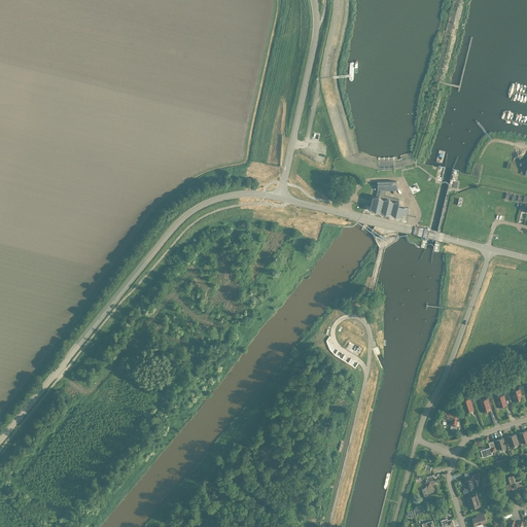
[(408,213),(408,209),(408,208),(408,207),(403,206),(405,205),(403,205),(403,204),(398,201),(399,199),(384,195),(385,189),(396,189),(396,181),(377,181),(378,188),(376,196),(373,197),(370,207),(375,211),(380,210),(385,213),(390,212),(395,216),(400,215),(401,213),(406,214),(407,213),(408,213)]
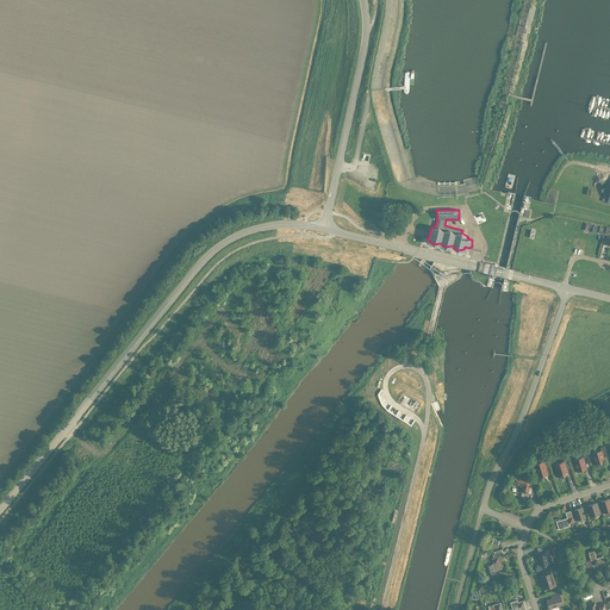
[(601,462),(604,461),(602,454),(607,453),(604,446),(599,447),(601,450),(592,453),(596,464),(597,464),(597,465),(598,465),(601,464),(601,462)]
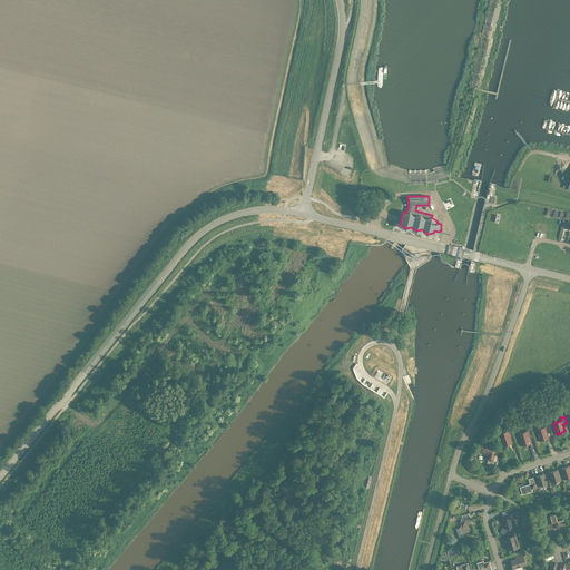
[(549,430),(548,423),(543,424),(544,426),(537,430),(540,440),(541,440),(541,441),(543,440),(544,440),(543,439),(548,438),(546,431),(549,430)]
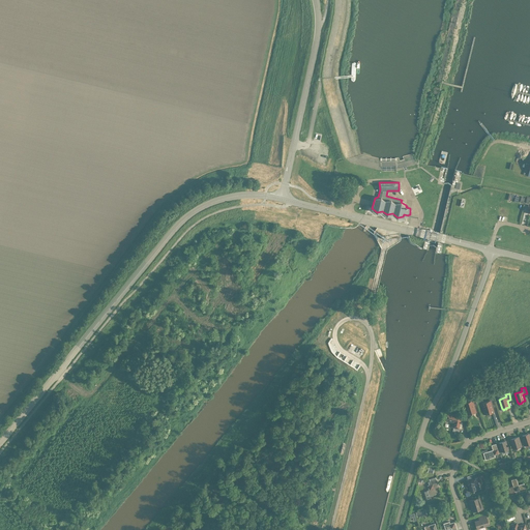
[(468,414),(471,413),(472,413),(475,411),(474,406),(474,405),(477,405),(475,398),(471,399),(472,400),(464,403),(468,414)]
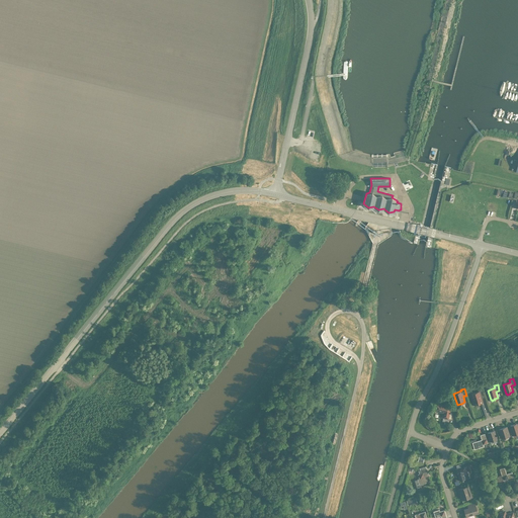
[(475,405),(482,403),(481,398),(481,397),(484,396),(482,390),(479,391),(479,392),(470,394),(475,405)]
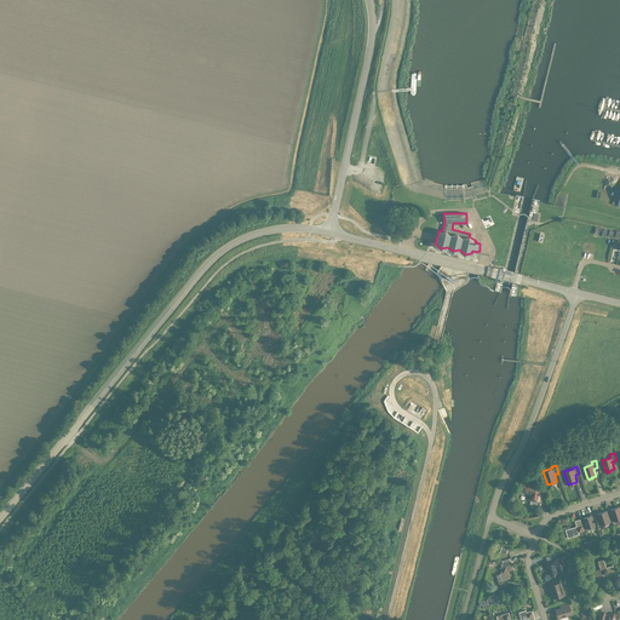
[(541,489),(539,488),(540,486),(521,482),(520,492),(530,494),(529,499),(537,501),(538,493),(541,494),(541,489)]
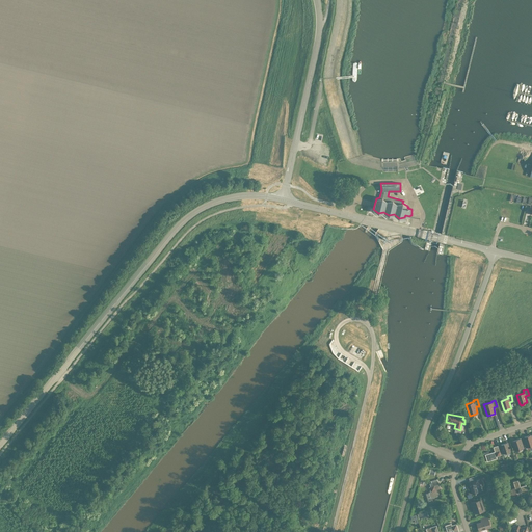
[(521,437),(511,441),(514,451),(523,448),(521,437)]
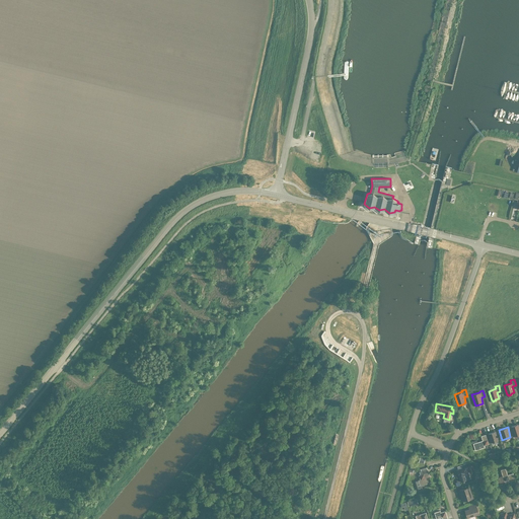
[(495,431),(488,434),(491,442),(498,440),(495,431)]
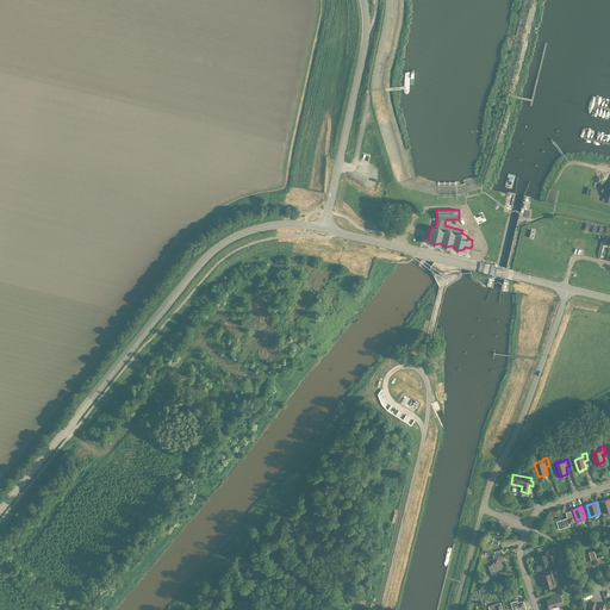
[(568,523),(574,522),(571,510),(565,512),(567,517),(556,521),(559,529),(570,526),(568,523)]
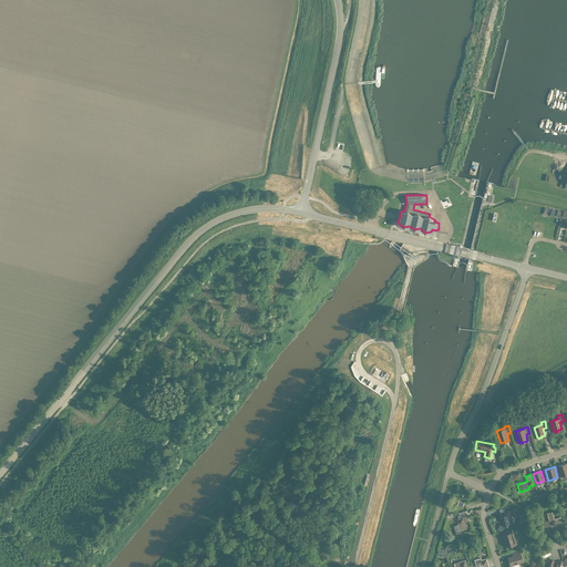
[(505,506),(506,511),(498,513),(501,519),(503,526),(511,524),(508,517),(508,516),(507,513),(513,512),(511,505),(505,506)]
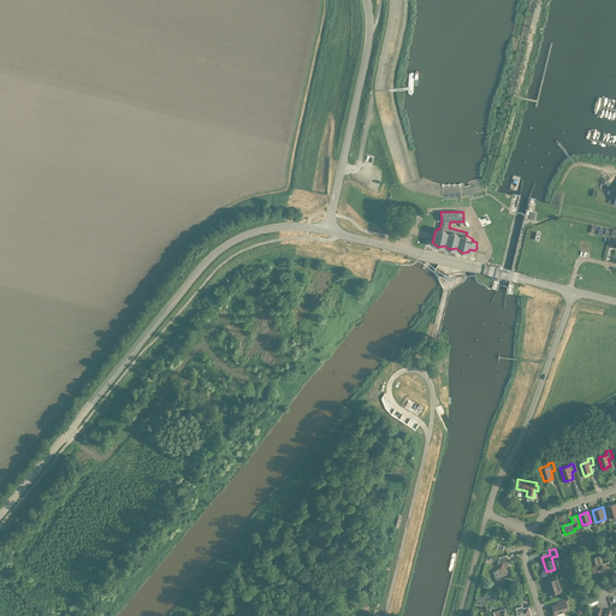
[(504,567),(510,566),(508,560),(507,556),(497,560),(498,563),(497,563),(498,569),(496,569),(498,576),(507,574),(504,567)]
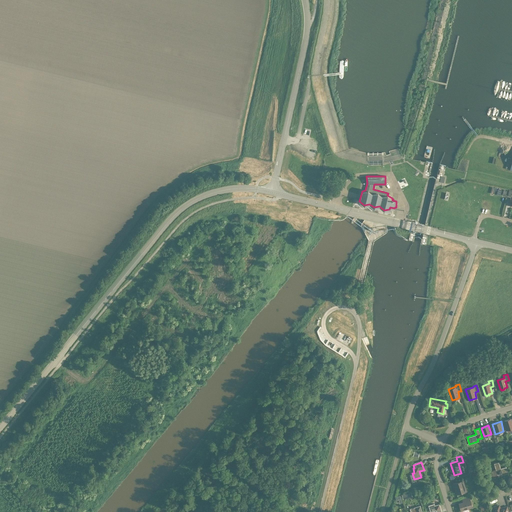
[(502,475),(508,473),(506,466),(500,468),(498,462),(494,463),(497,475),(502,473),(502,475)]
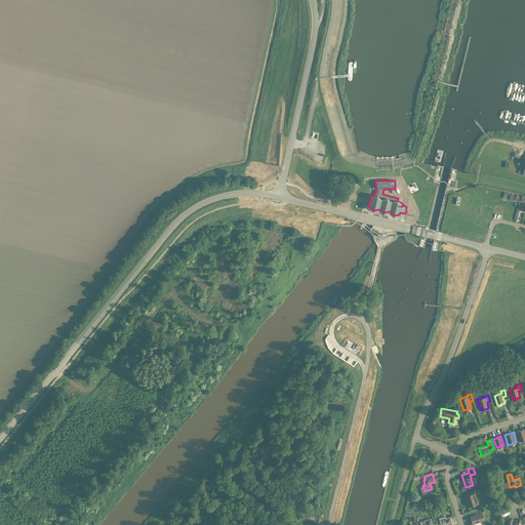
[(468,506),(478,503),(474,492),(463,495),(465,499),(466,498),(468,506)]
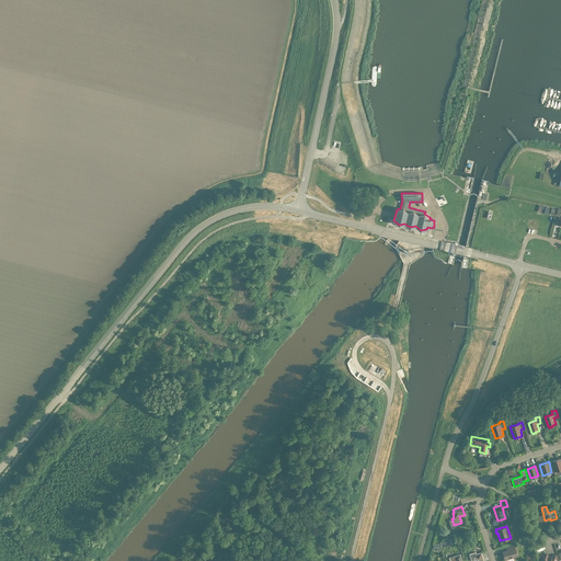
[(510,560),(514,560),(513,556),(517,554),(514,545),(507,547),(508,550),(502,551),(504,560),(510,560)]
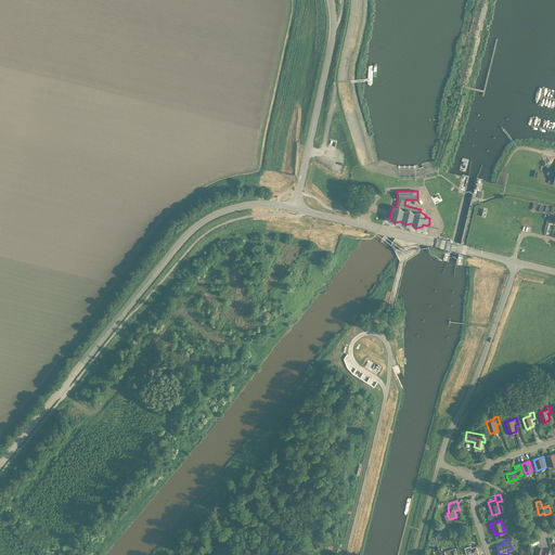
[(473,554),(478,554),(476,546),(472,547),(470,545),(464,547),(466,554),(473,553),(473,554)]
